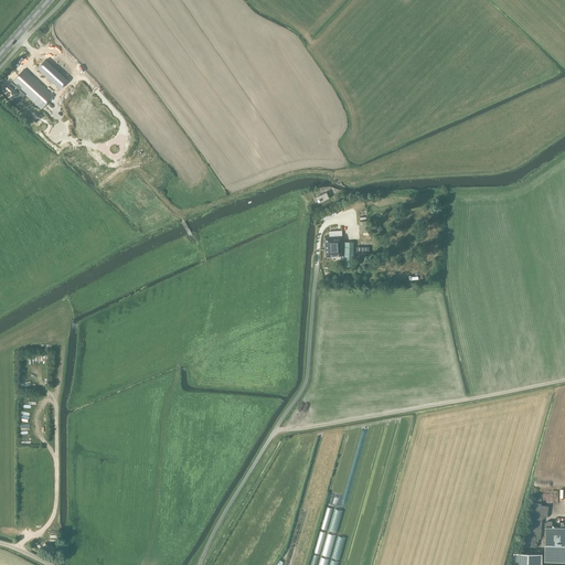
[(38,68),(61,89),(68,82),(45,61),(38,68)]
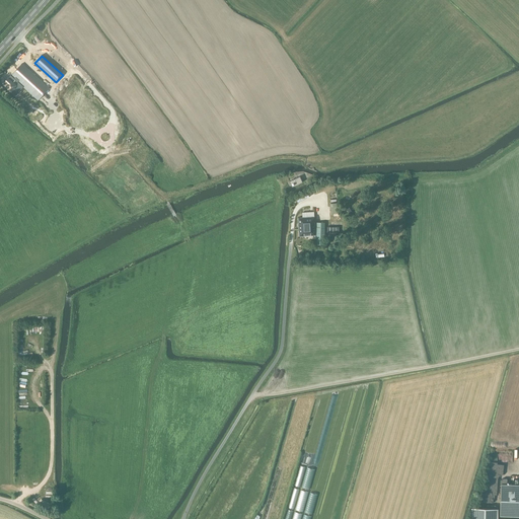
[(16,70),(11,76),(39,101),(50,89),(22,64),(16,70)]
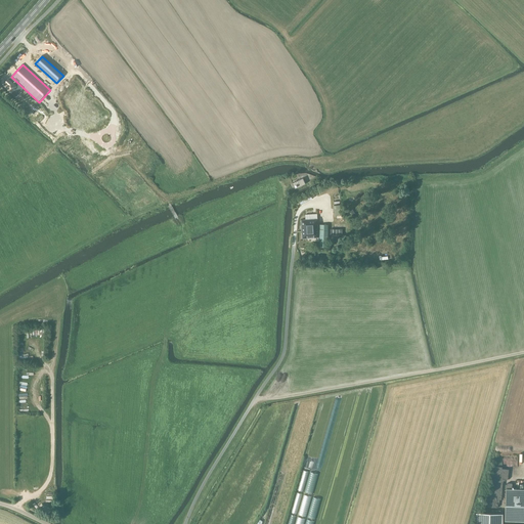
[(6,87),(12,93),(18,87),(9,79),(5,84),(7,85),(6,87)]
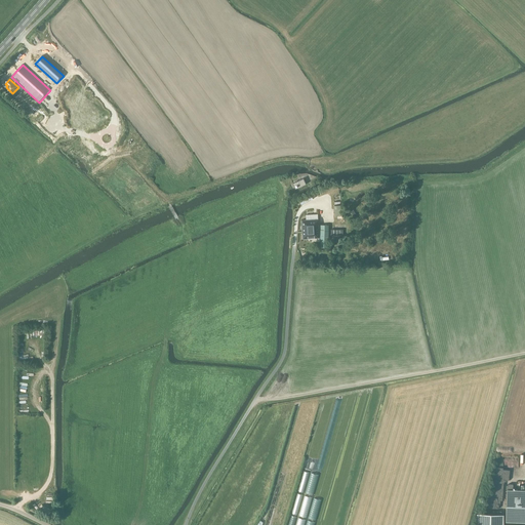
[(43,104),(37,112),(42,116),(49,108),(43,104)]
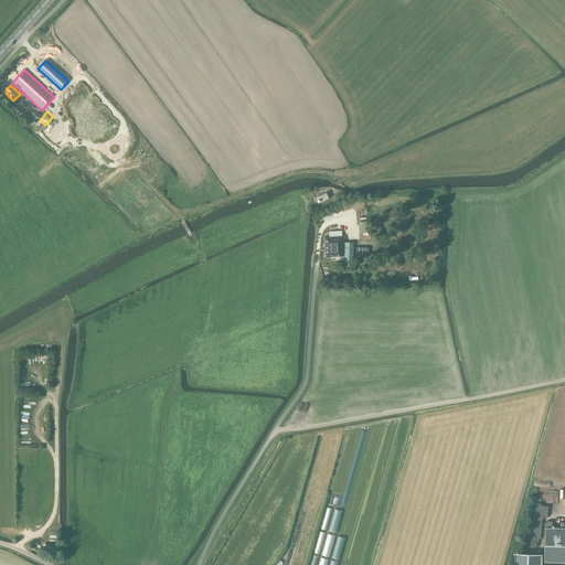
[(316,198),(318,203),(329,199),(327,193),(316,198)]
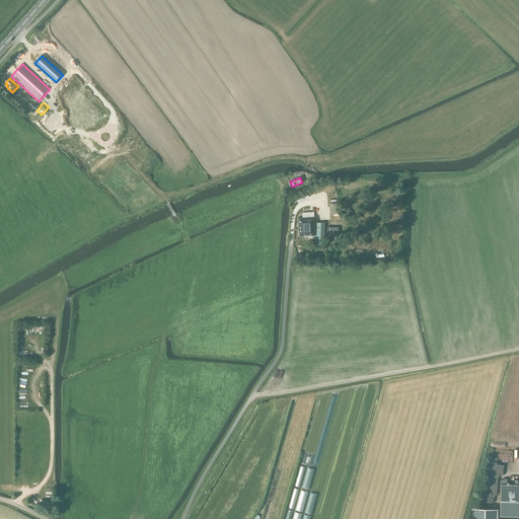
[(300,236),(302,236),(302,241),(307,240),(307,236),(316,235),(315,223),(314,217),(314,212),(305,213),(302,213),(303,218),(299,218),(300,236)]
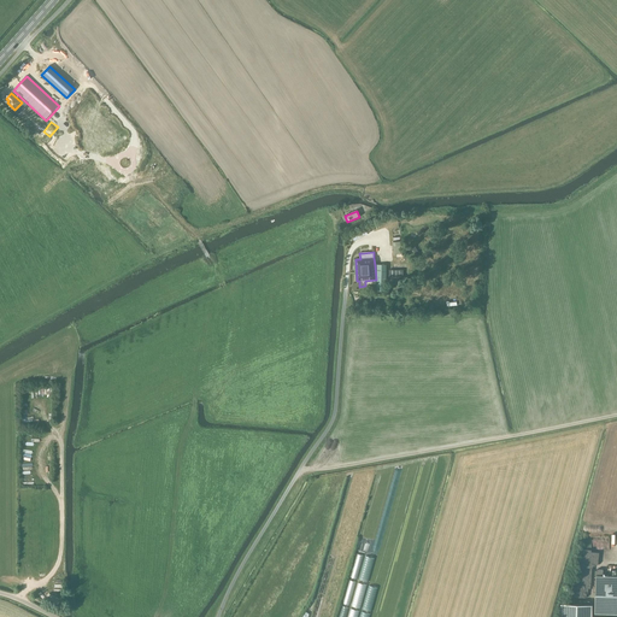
[(376,291),(386,291),(387,265),(377,265),(376,291)]
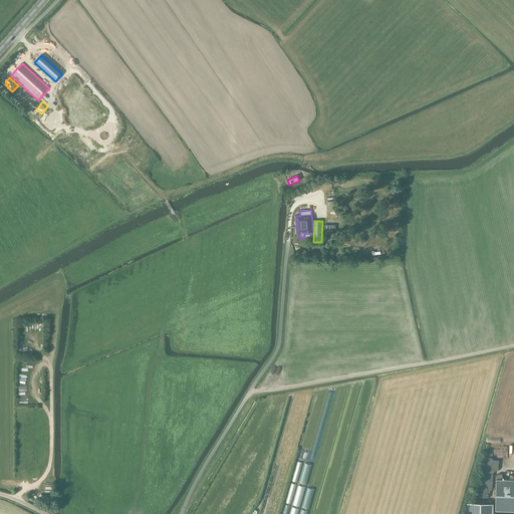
[(336,225),(324,225),(324,231),(327,231),(326,234),(333,234),(333,231),(336,231),(336,225)]
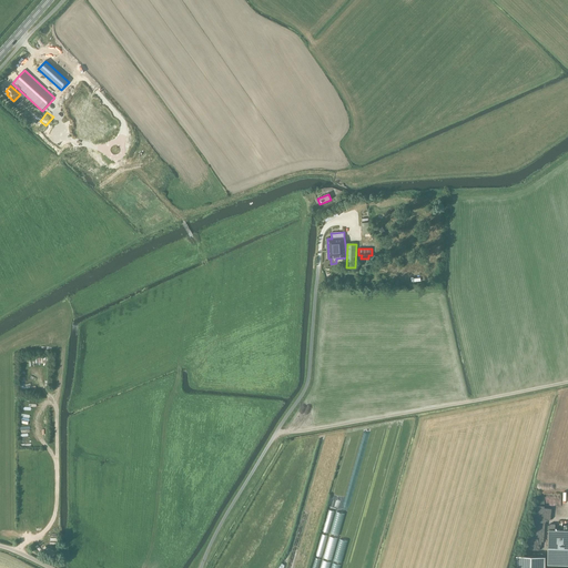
[(567,531),(549,531),(548,565),(567,566),(567,531)]
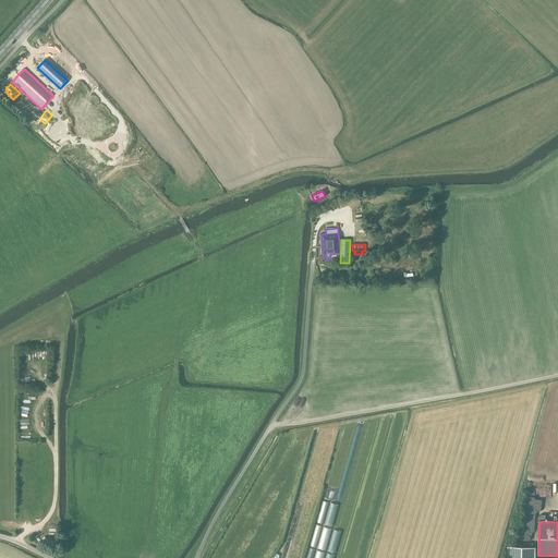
[(535,557),(536,547),(509,547),(508,557),(535,557)]
